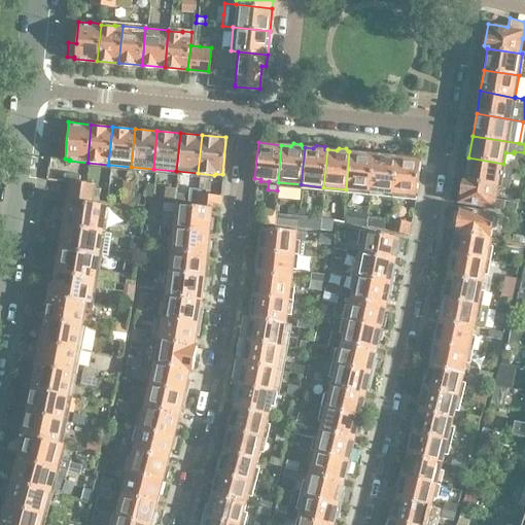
[(349,151),(346,189),(369,191),(372,154),(371,153),(370,150),(361,150),(359,152),(349,151)]
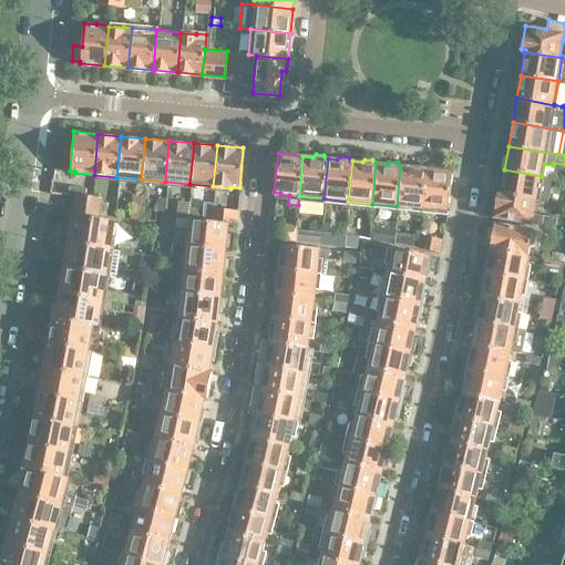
[(400,166),(397,206),(421,208),(425,168),(423,168),(422,164),(414,164),(412,167),(400,166)]
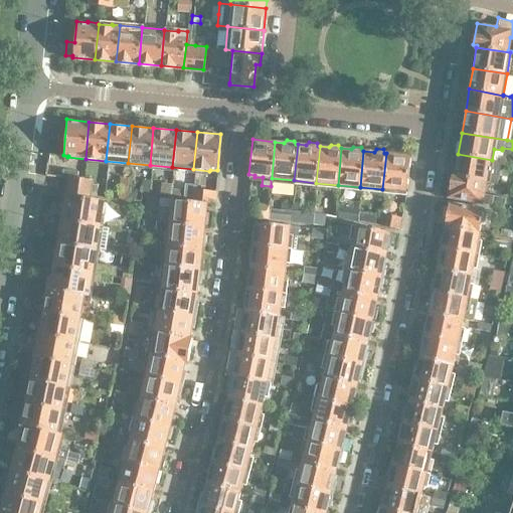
[(386,153),(382,189),(394,190),(394,189),(405,191),(408,155),(386,153)]
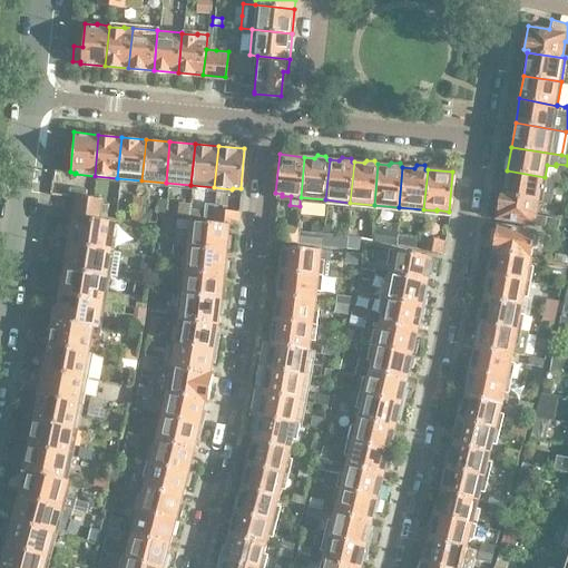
[(503,195),(538,201),(540,201),(545,177),(507,170),(503,195)]
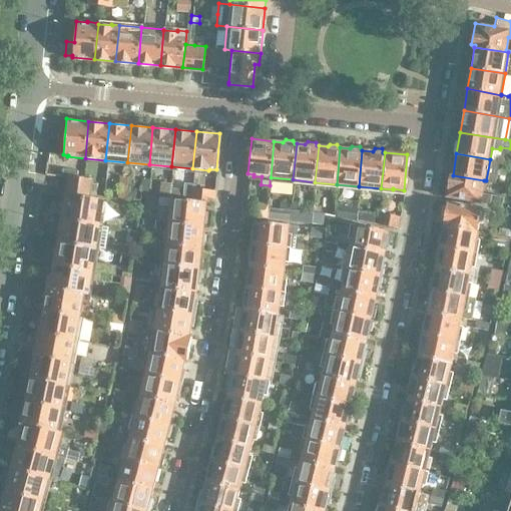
[(77,170),(62,168),(61,174),(68,175),(76,176),(77,170)]
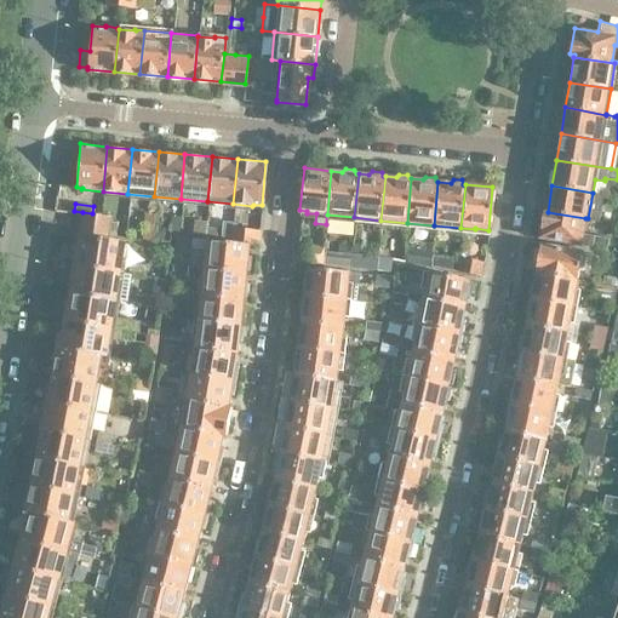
[(141,238),(150,239),(153,212),(143,211),(141,238)]
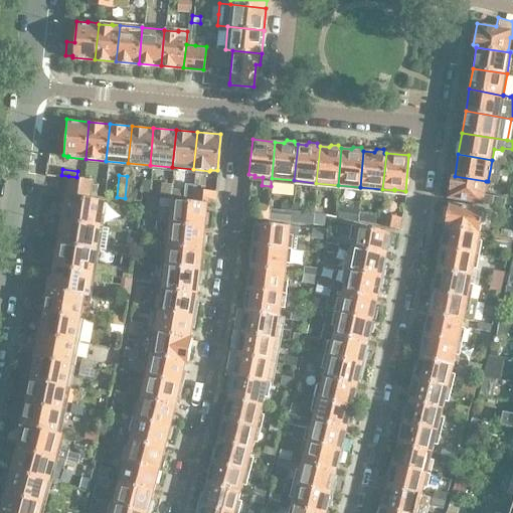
[(68,176),(65,190),(90,193),(92,183),(92,179),(76,177),(68,176)]
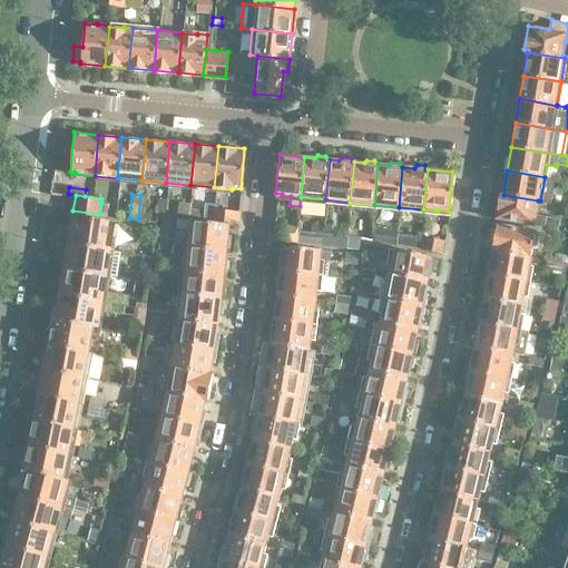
[(503,195),(499,195),(495,218),(534,225),(552,227),(555,218),(536,215),(538,201),(503,195)]
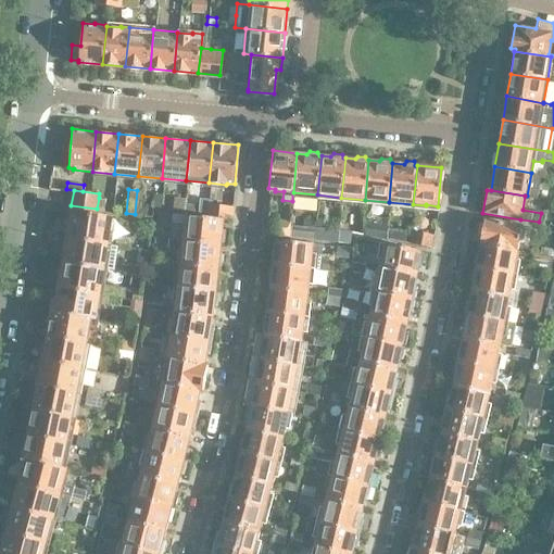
[(148,205),(159,206),(160,193),(149,192),(148,205)]
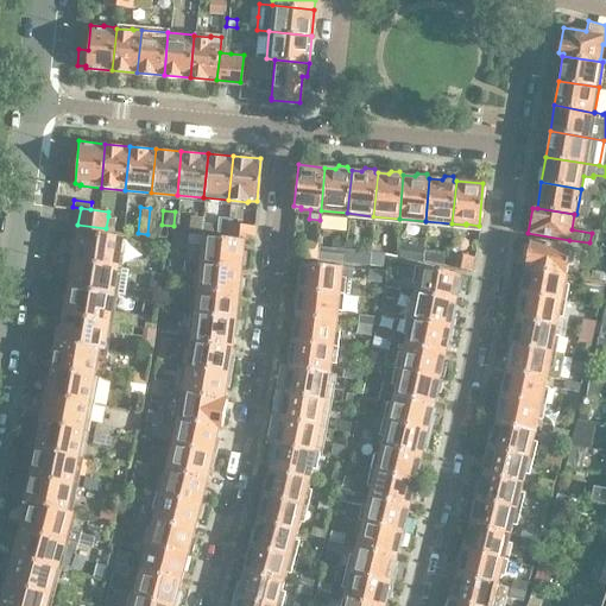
[(188,228),(200,229),(202,214),(189,213),(188,228)]
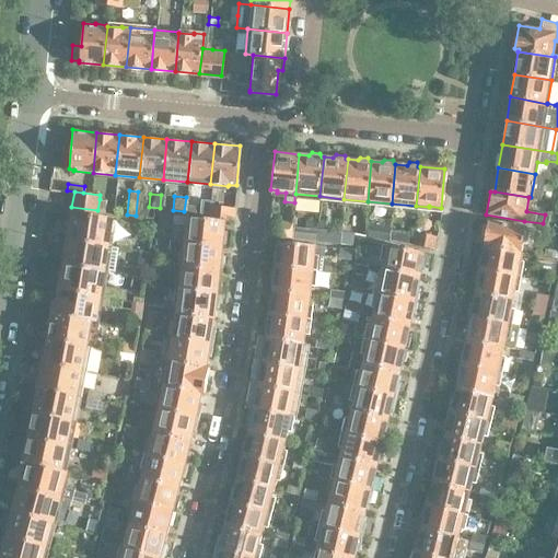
[(207,213),(207,205),(208,202),(197,201),(197,212),(207,213)]
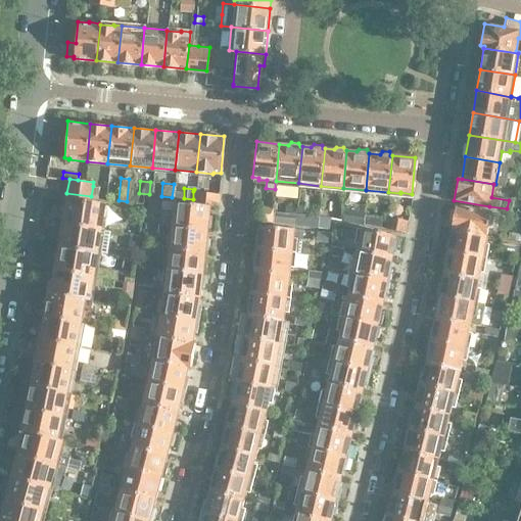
[(193,191),(193,199),(218,202),(219,193),(193,191)]
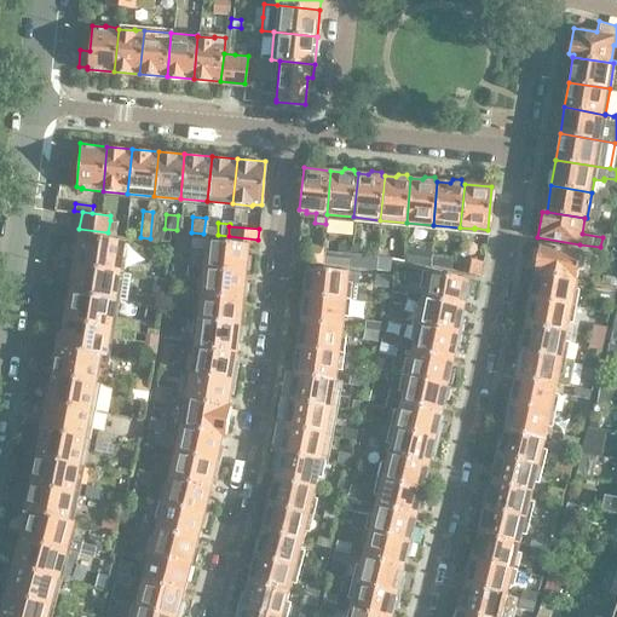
[(188,236),(172,234),(171,242),(186,244),(188,236)]
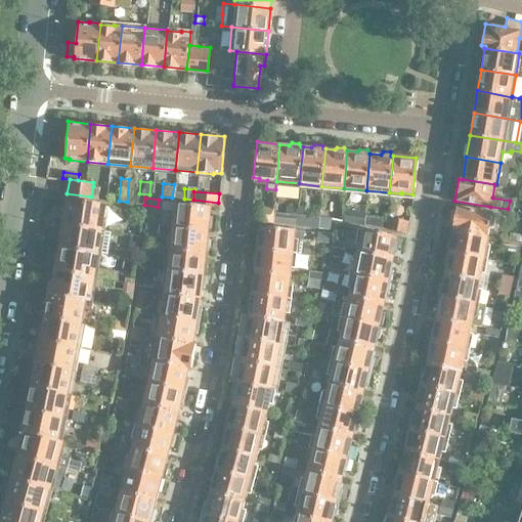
[(66,200),(62,223),(112,231),(117,232),(118,224),(107,222),(107,221),(103,220),(104,211),(101,210),(102,205),(66,200)]
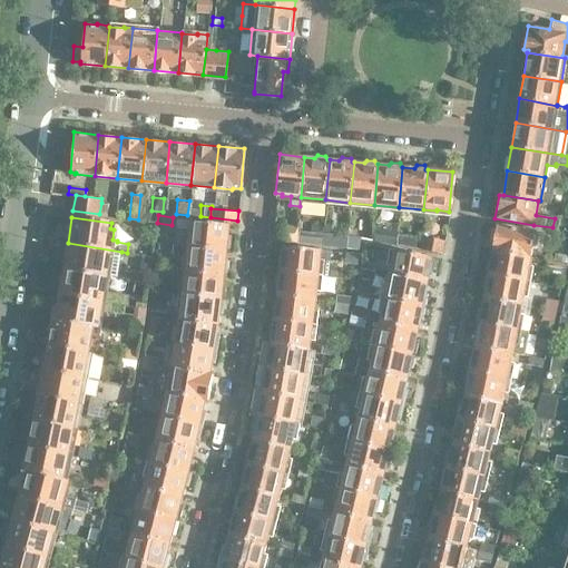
[(188,219),(185,244),(225,248),(225,247),(228,247),(229,234),(226,234),(227,224),(209,222),(188,219)]
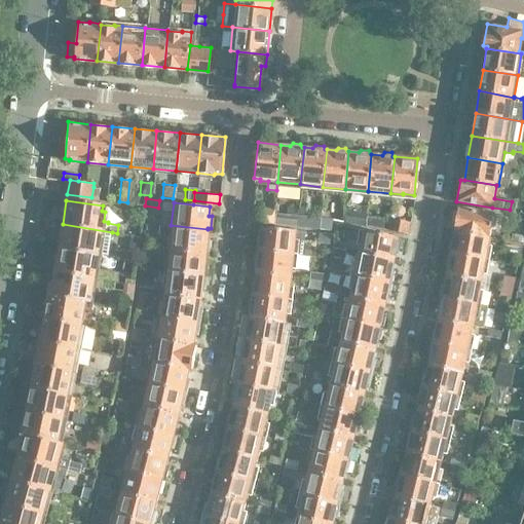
[(343,206),(342,220),(349,221),(350,207),(343,206)]
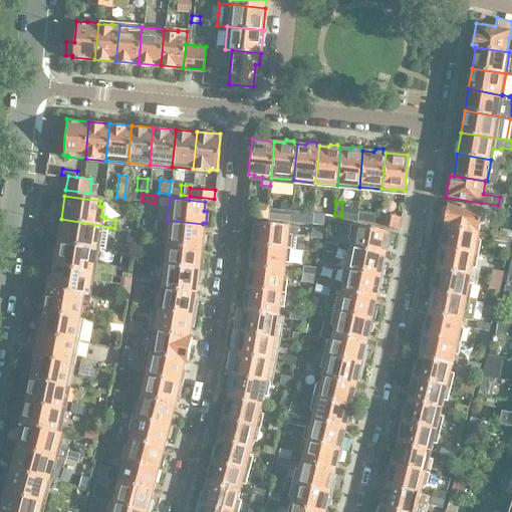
[(448,203),(444,224),(477,231),(481,207),(454,202),(454,204),(448,203)]
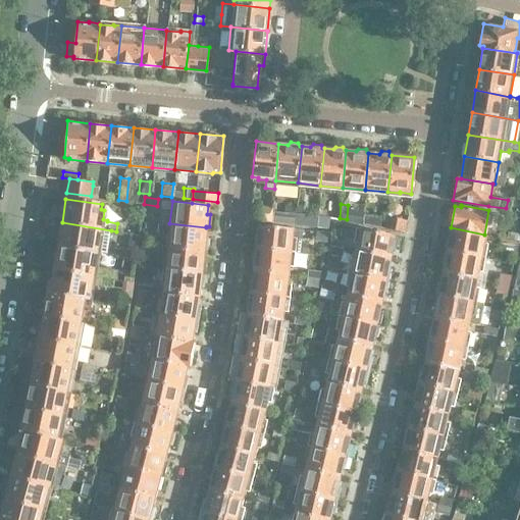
[(249,206),(248,219),(271,221),(272,208),(249,206)]
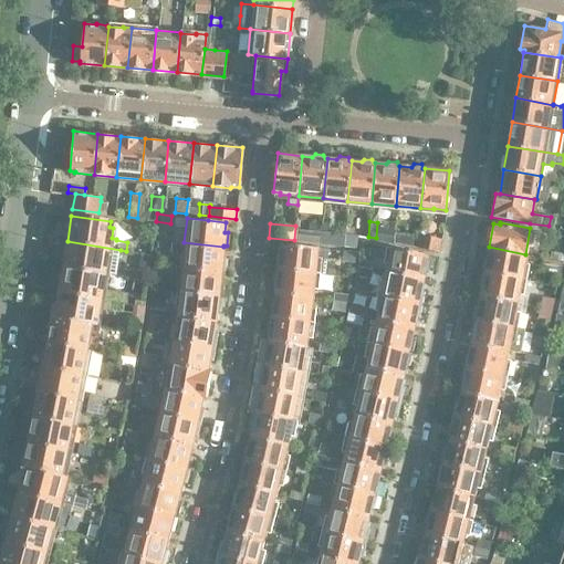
[(307,227),(295,226),(294,240),(320,242),(321,229),(307,227)]
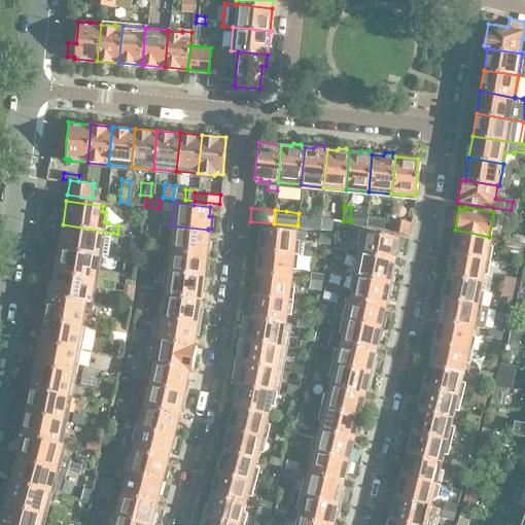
[(321,215),(299,213),(298,225),(319,228),(321,215)]
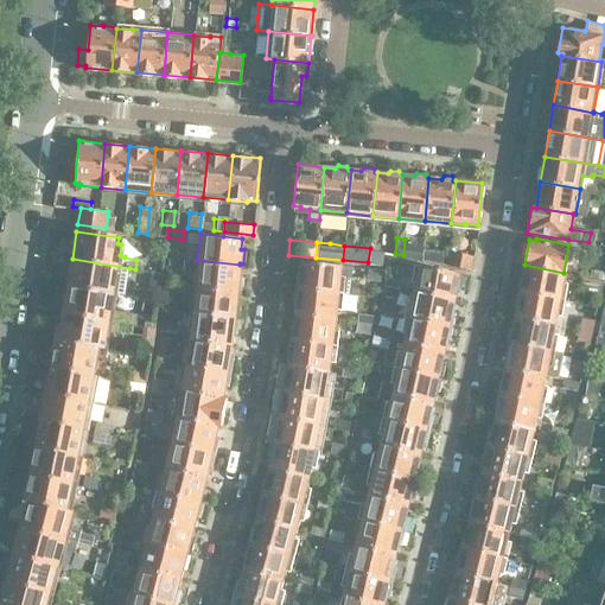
[(383,249),(370,248),(368,262),(382,263),(383,249)]
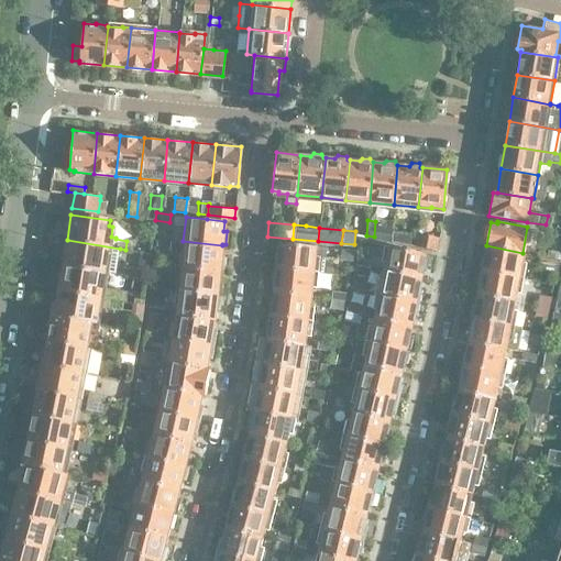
[(391,242),(414,245),(415,233),(392,231),(391,242)]
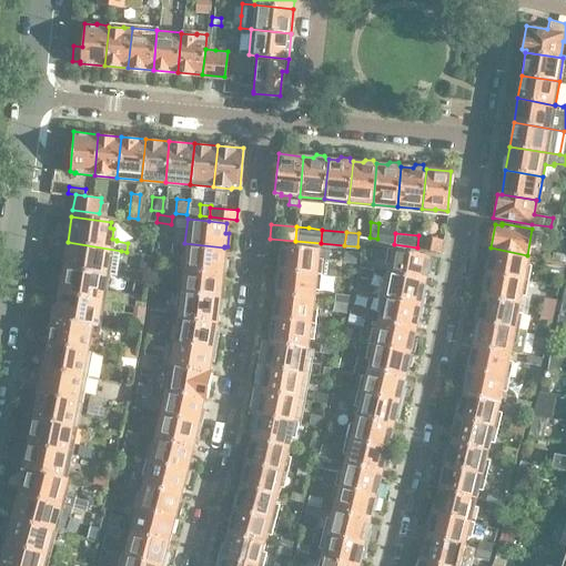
[(418,235),(417,248),(438,252),(442,239),(420,234),(418,235)]
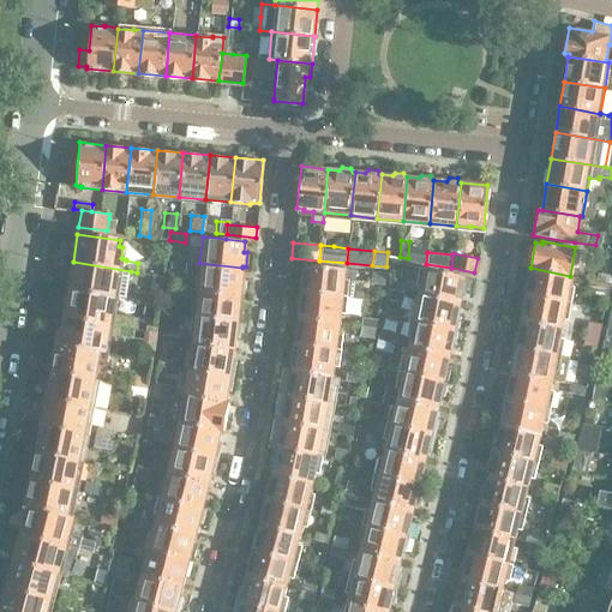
[(183,262),(168,259),(167,268),(183,270),(183,262)]
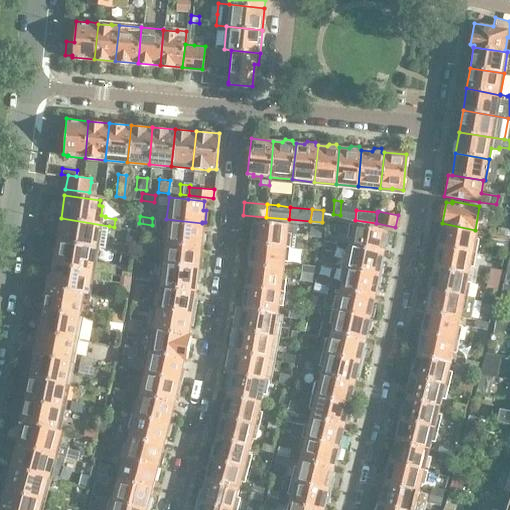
[(61,218),(57,241),(96,248),(106,248),(109,226),(61,218)]
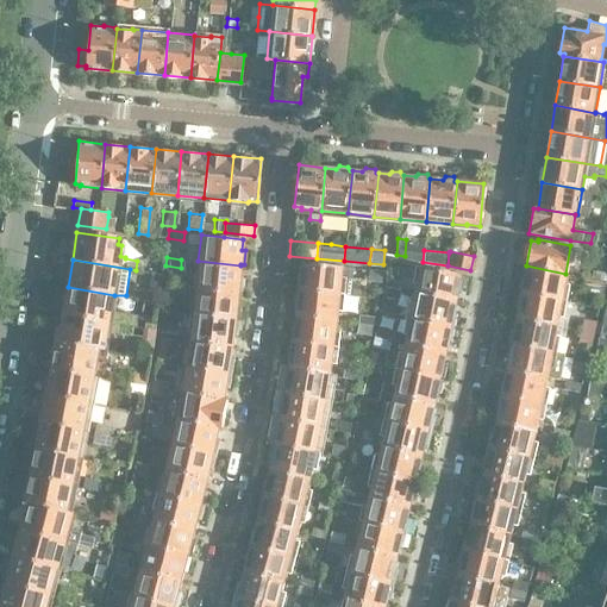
[(198,261),(195,288),(237,292),(237,291),(241,291),(243,277),(238,277),(241,266),(198,261)]
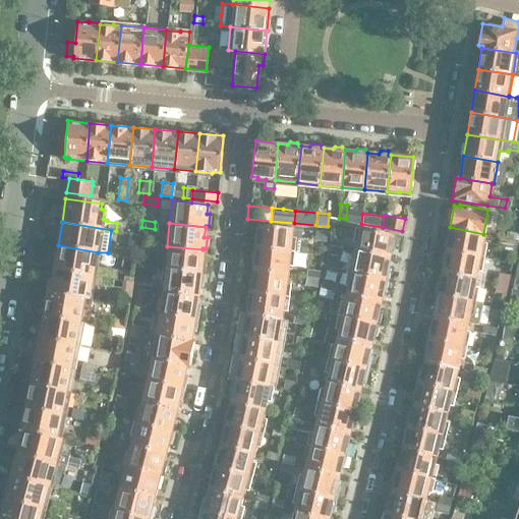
[(253,234),(251,246),(290,250),(292,234),(291,234),(292,227),(257,224),(256,235),(253,234)]
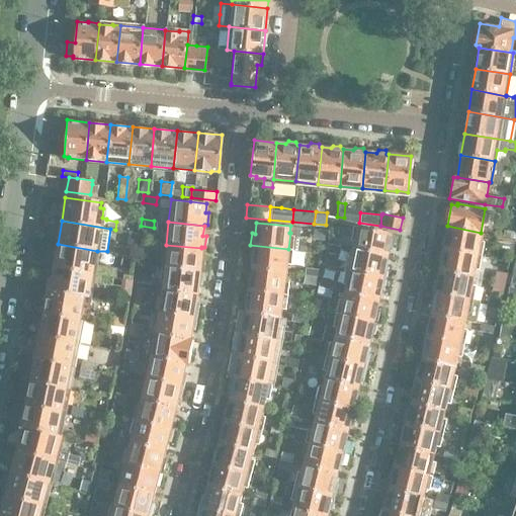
[(355,225),(351,248),(385,255),(388,245),(391,246),(393,236),(390,235),(391,232),(355,225)]
